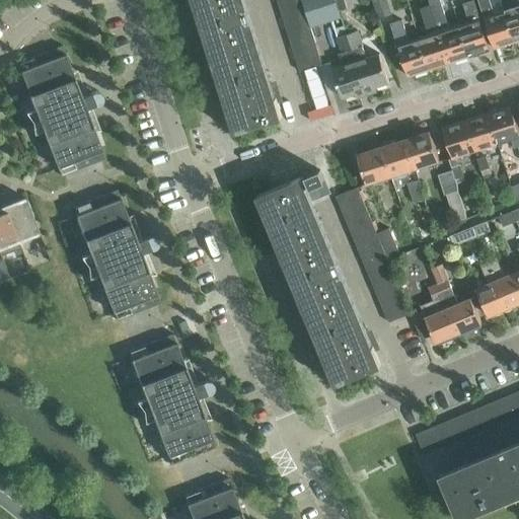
[(267,88),(238,0),(193,0),(235,132),(282,117),(276,98),(279,97),(276,86),(267,88)]
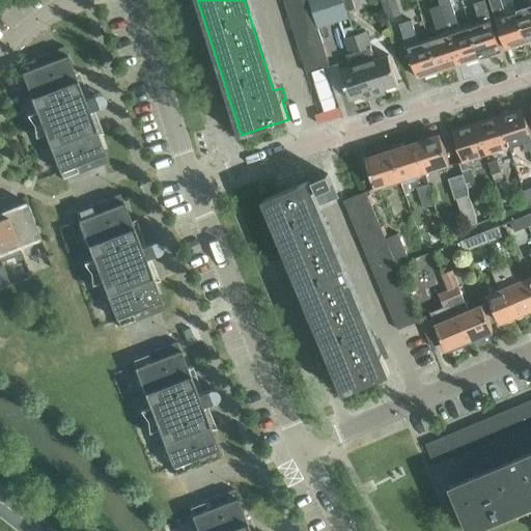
[(287,11),(310,4),(308,0),(290,0),(284,2),(287,11)]
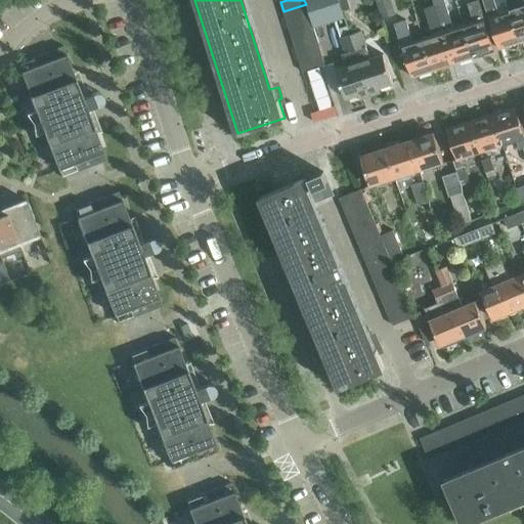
[(304,0),(306,4),(308,12),(311,22),(313,27),(345,16),(343,11),(340,3),(339,0),(304,0)]
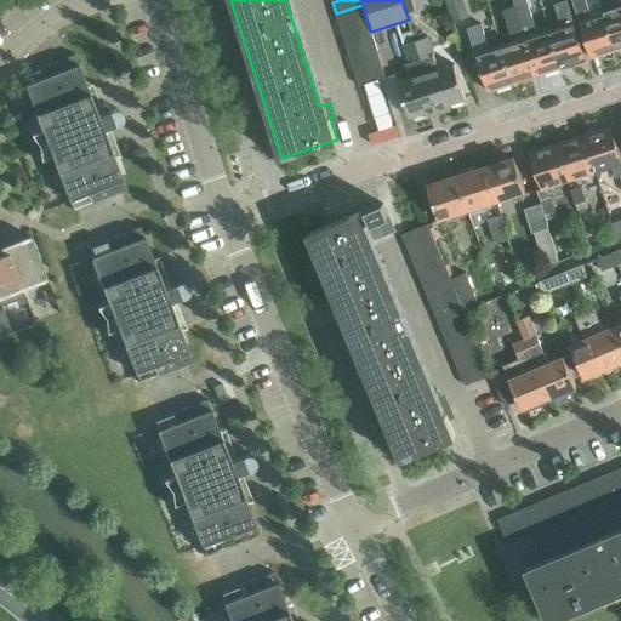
[(402,0),(403,4),(406,13),(415,11),(411,0),(402,0)]
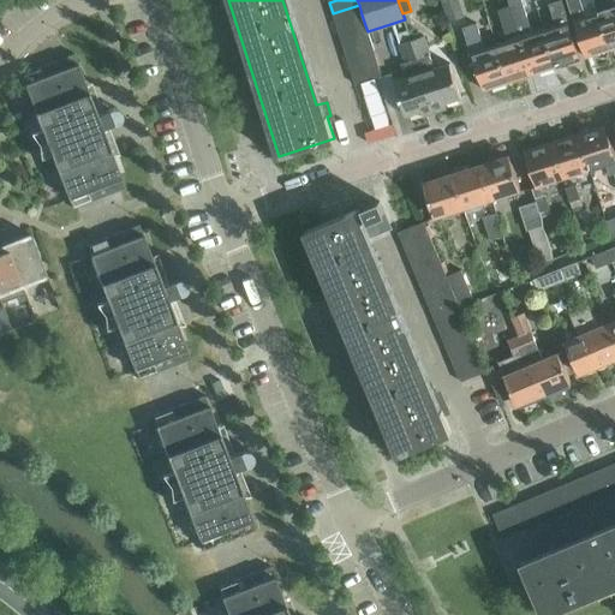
[(463,16),(458,0),(440,0),(447,21),(463,16)]
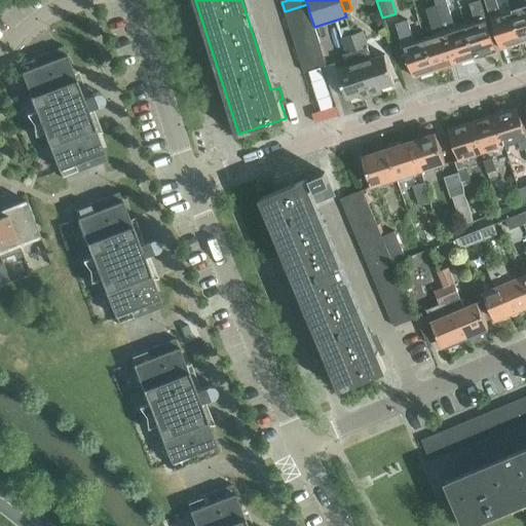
[(496,50),(479,0),(477,0),(470,3),(476,22),(464,25),(476,58),(496,50)]
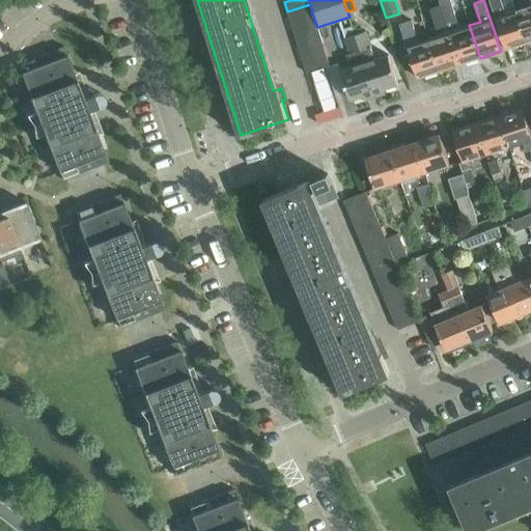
[(490,0),(505,50),(527,43),(516,11),(505,15),(500,0),(490,0)]
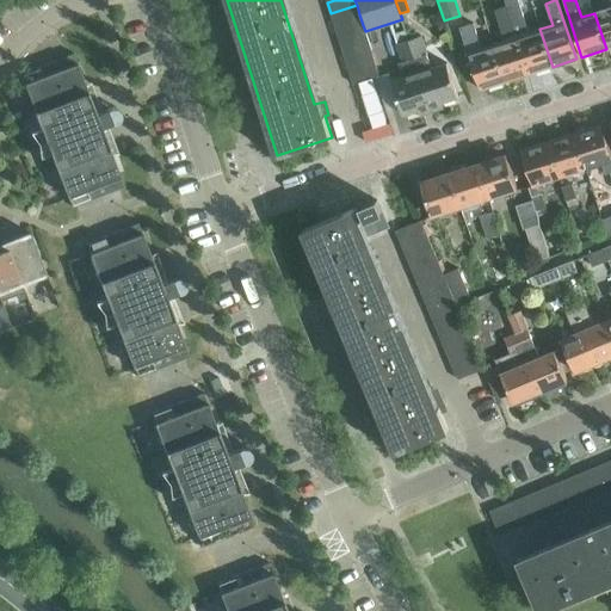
[(606,49),(610,47),(610,0),(605,0),(608,8),(594,13),(606,49)]
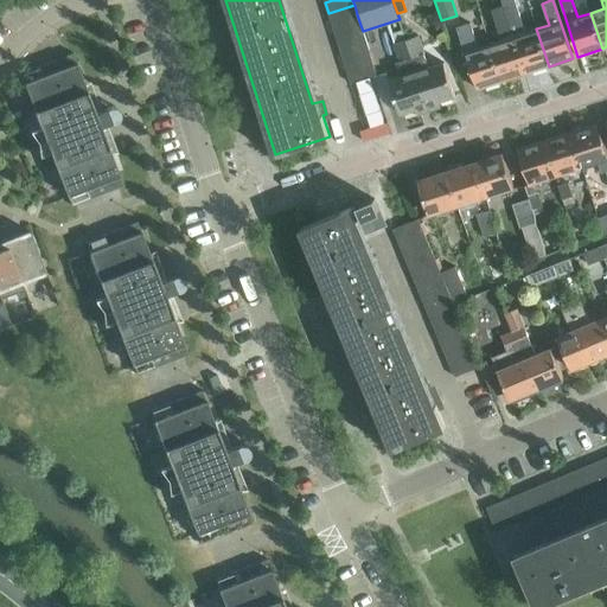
[(525,74),(549,66),(536,29),(526,32),(516,1),(503,6),(525,74)]
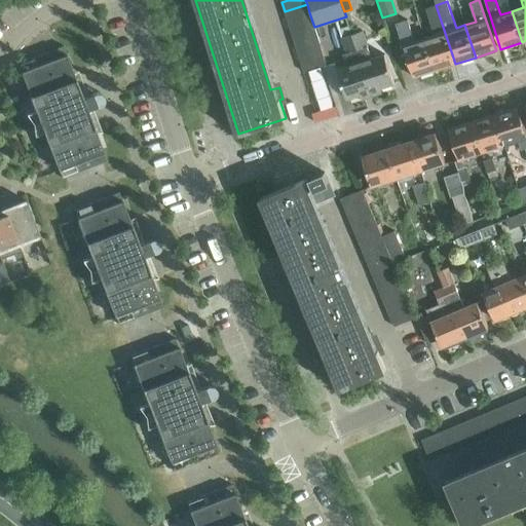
[(287,20),(309,12),(307,4),(285,11),(287,20)]
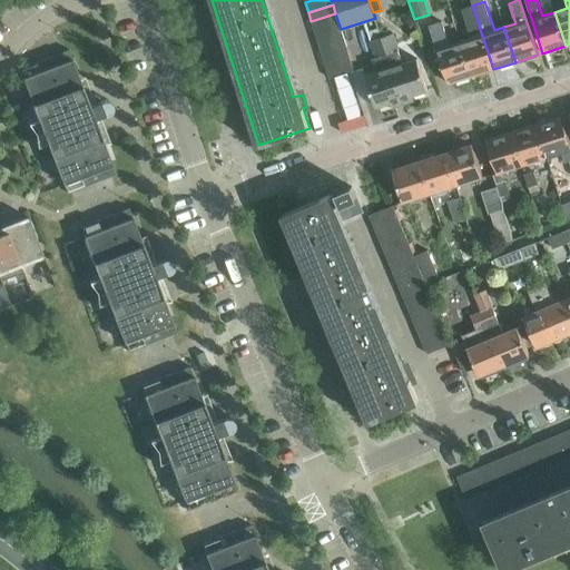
[(471,77),(493,69),(472,6),(462,9),(471,38),(460,41),(471,77)]
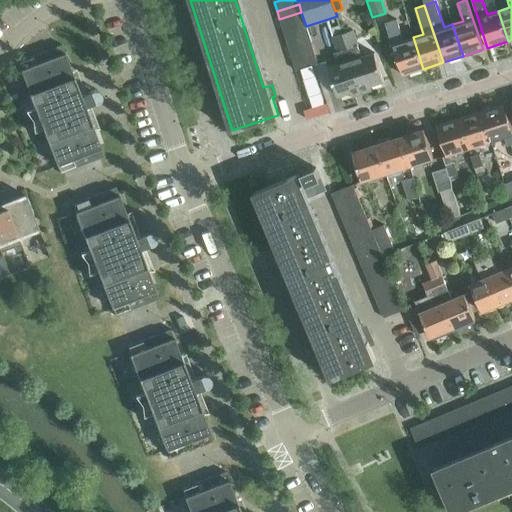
[(282,28),(304,21),(301,12),(279,19),(282,28)]
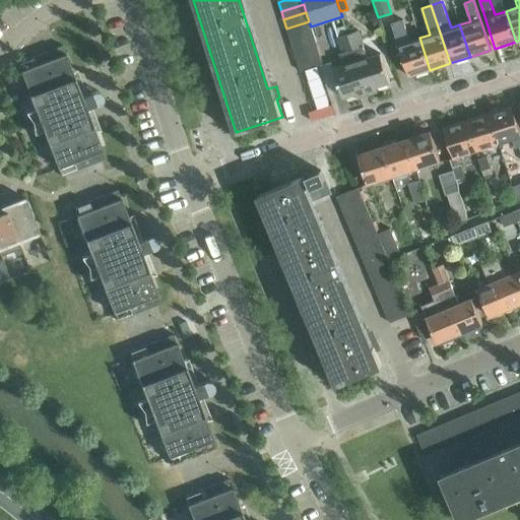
[(415,14),(406,17),(412,40),(421,37),(415,14)]
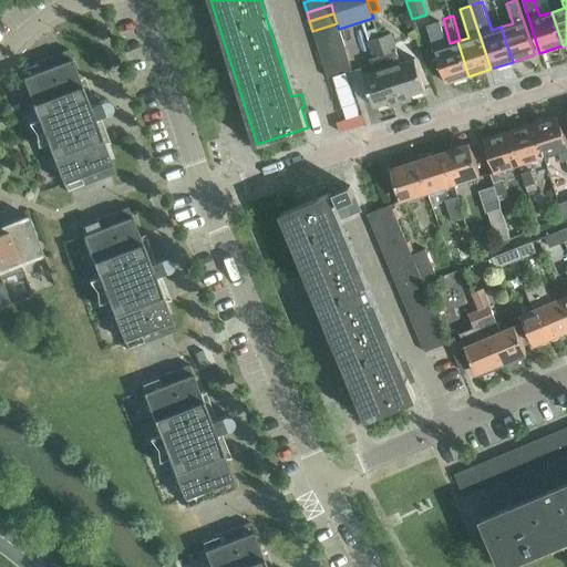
[(468,76),(457,41),(446,44),(439,21),(425,26),(433,50),(435,50),(446,83),(468,76)]
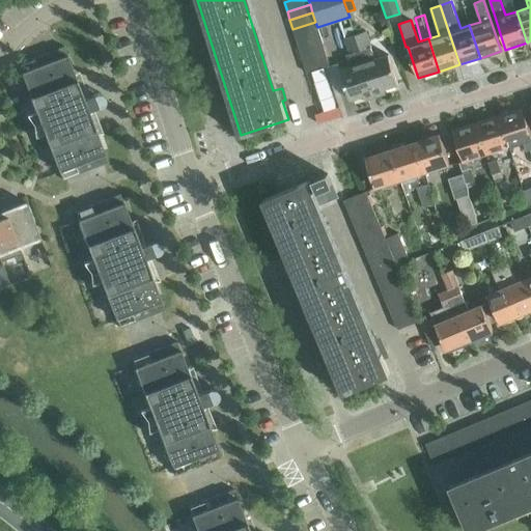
[(296,37),(318,30),(315,22),(292,29),(296,37)]
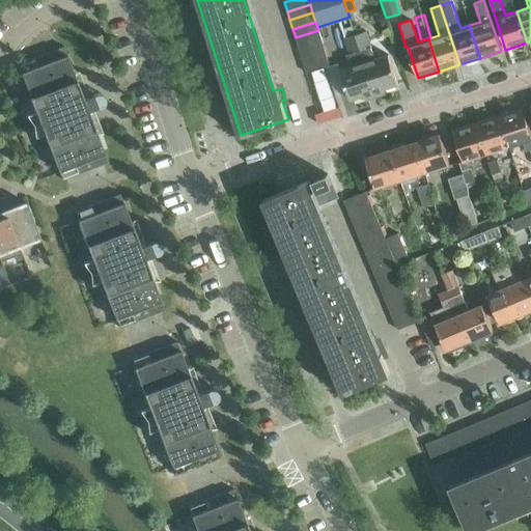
[(342,29),(345,38),(353,36),(355,35),(352,26),(342,29)]
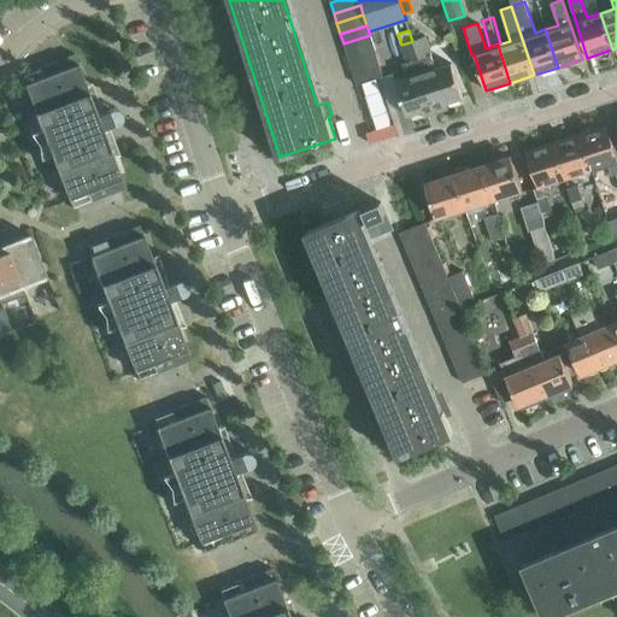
[(346,54),(372,46),(370,35),(344,43),(346,54)]
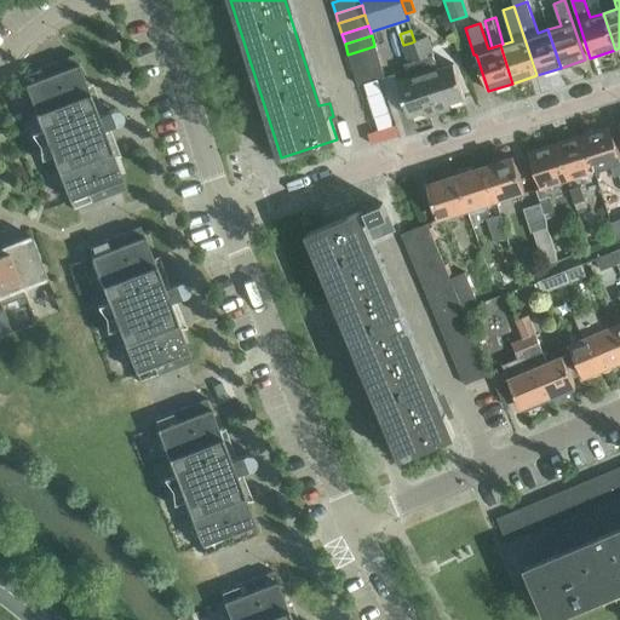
[(453,64),(438,69),(434,55),(429,36),(414,41),(420,59),(425,73),(436,108),(465,98),(453,64)]
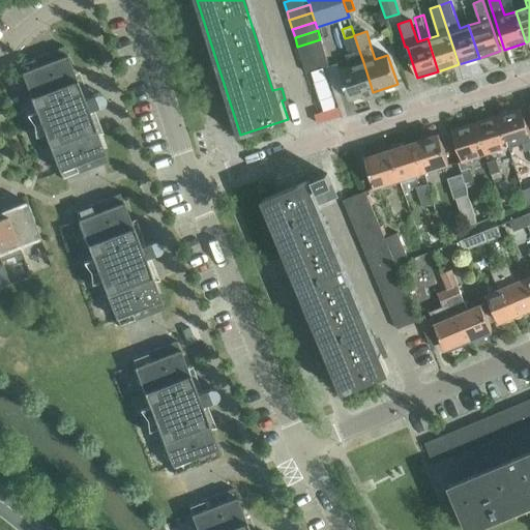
[(359,51),(354,35),(352,36),(345,38),(344,38),(349,54),(359,51)]
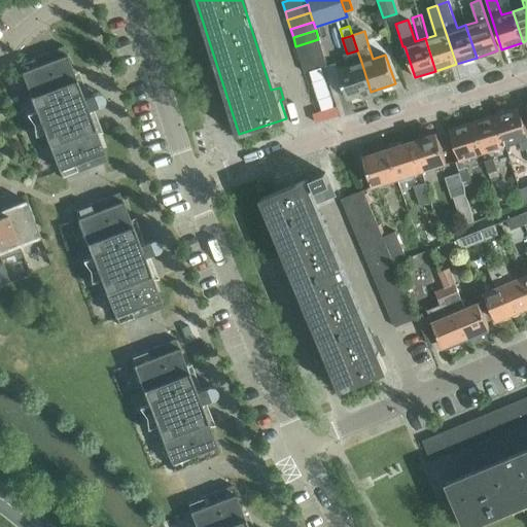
[(299,55),(321,47),(318,39),(295,46),(299,55)]
